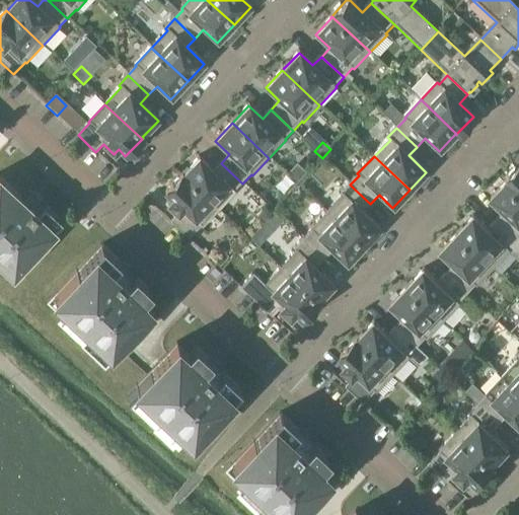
[(242,184),(221,163),(213,171),(199,158),(182,175),(181,174),(181,175),(218,211),(235,193),(234,192),(242,184)]
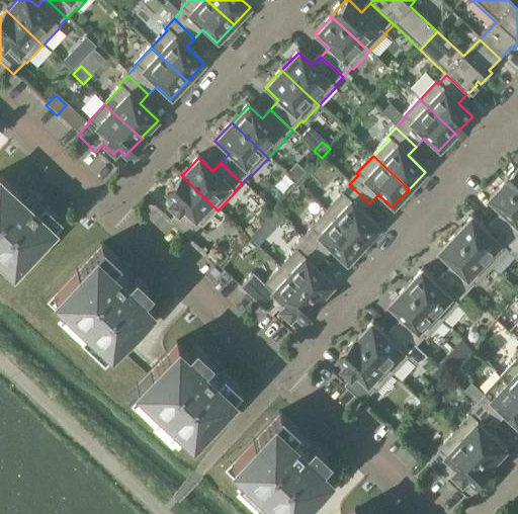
[(295,167),(287,176),(297,185),(306,175),(295,167)]
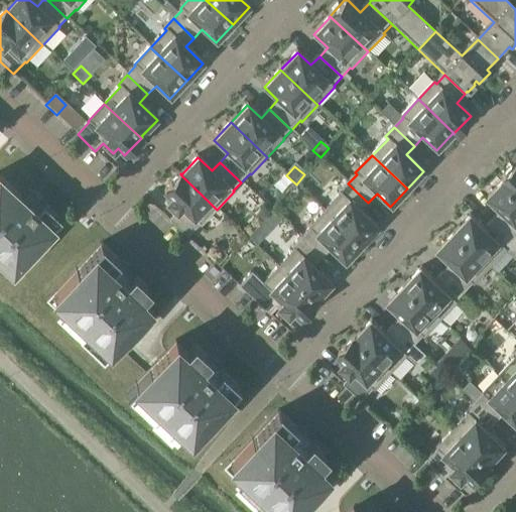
[(507,177),(504,180),(515,192),(515,167),(513,170),(512,169),(505,176),(507,177)]
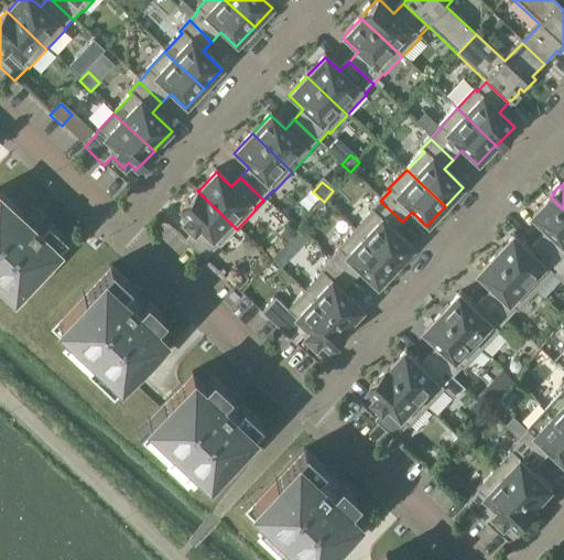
[(237,229),(197,191),(179,211),(186,217),(182,223),(193,234),(185,241),(205,260),(218,247),(219,248),(237,229)]
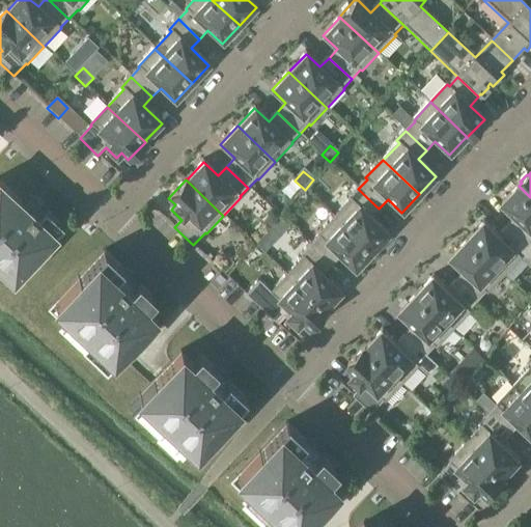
[(0,281),(5,286),(61,225),(45,210),(29,195),(21,203),(12,195),(0,183),(0,281)]
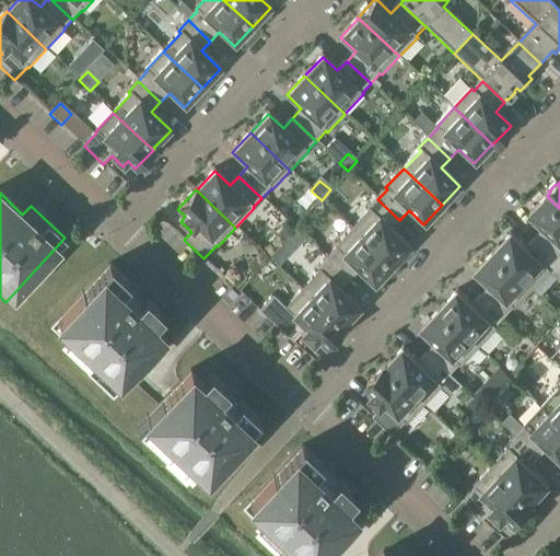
[(545,230),(536,239),(559,262),(559,208),(547,196),(546,197),(547,197),(529,216),(545,230)]
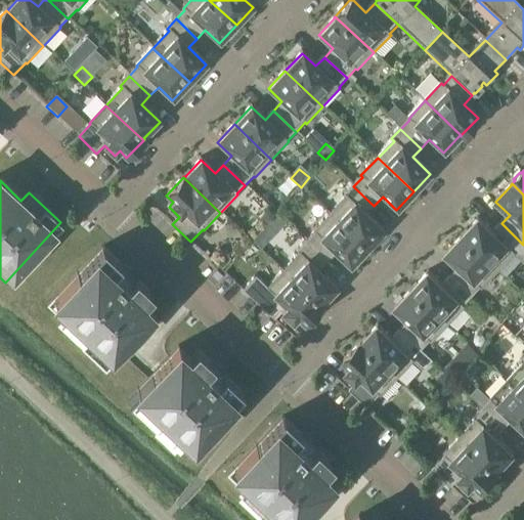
[(374,206),(353,186),(344,196),(346,198),(330,215),(366,249),(384,231),(365,214),(374,206)]
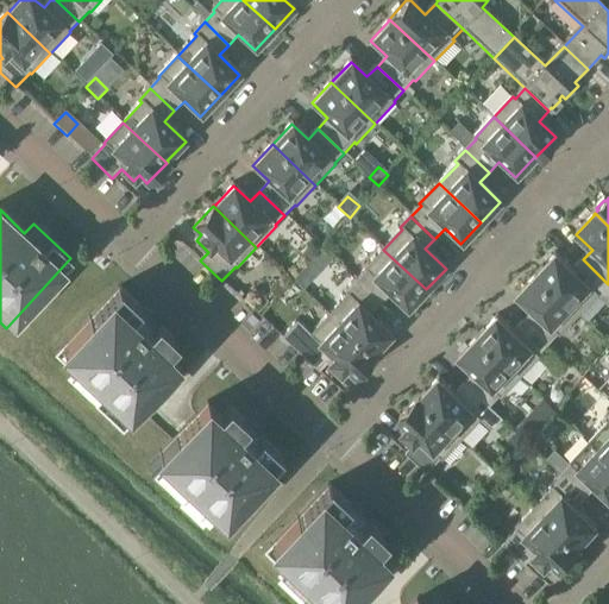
[(321,271),(333,259),(321,249),(311,260),(321,271)]
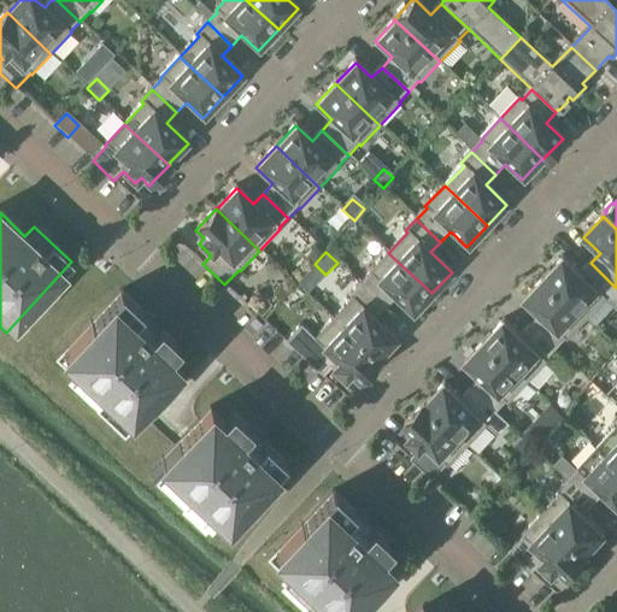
[(360,286),(386,310),(395,299),(412,315),(432,293),(388,253),(369,274),(371,275),(360,286)]
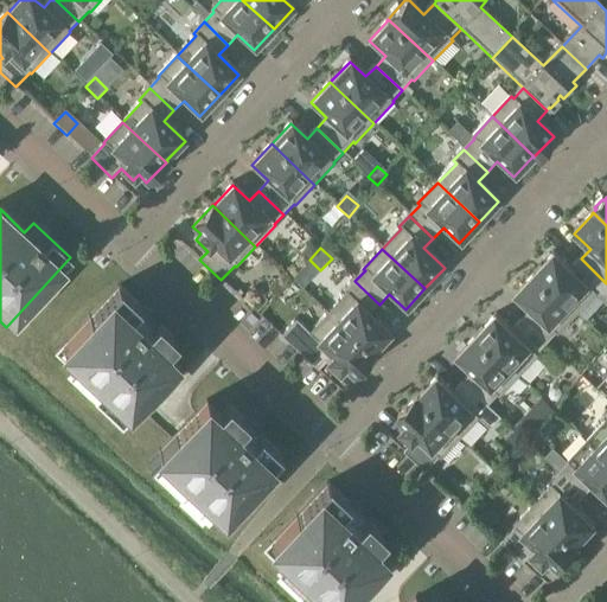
[(535,275),(579,315),(598,296),(606,306),(606,283),(581,258),(572,270),(555,255),(535,275)]
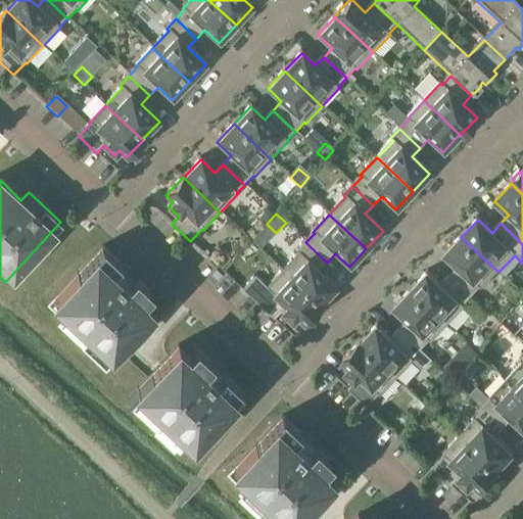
[(449,277),(472,297),(480,289),(481,290),(498,272),(461,237),(444,255),(459,269),(449,277)]
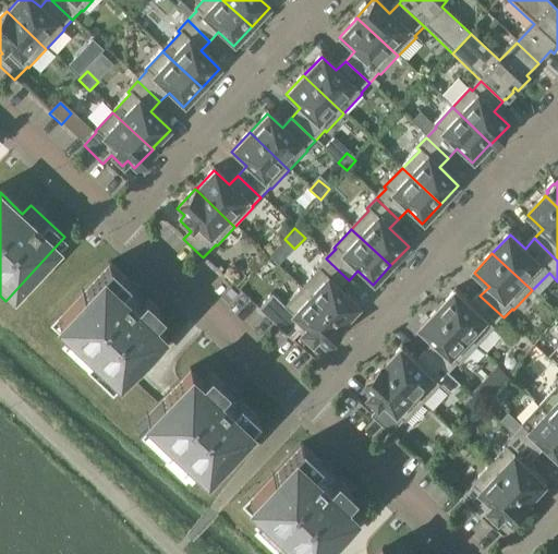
[(349,280),(326,259),(316,269),(318,272),(301,290),(341,327),(342,326),(341,325),(359,308),(340,289),(349,280)]
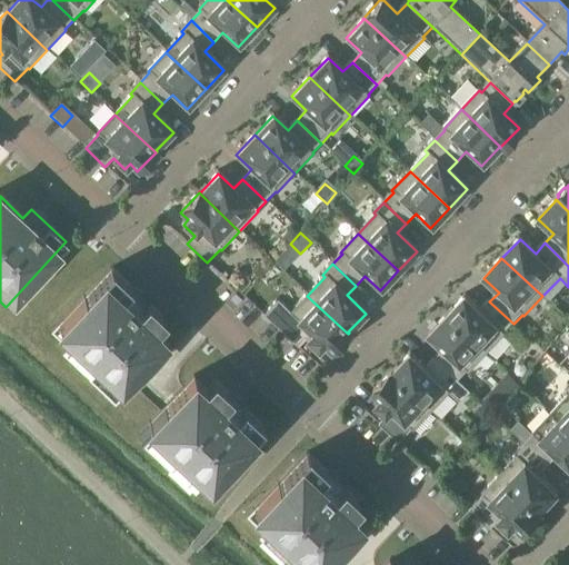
[(112,270),(51,336),(112,393),(123,380),(138,366),(165,337),(153,327),(162,318),(139,296),(112,270)]
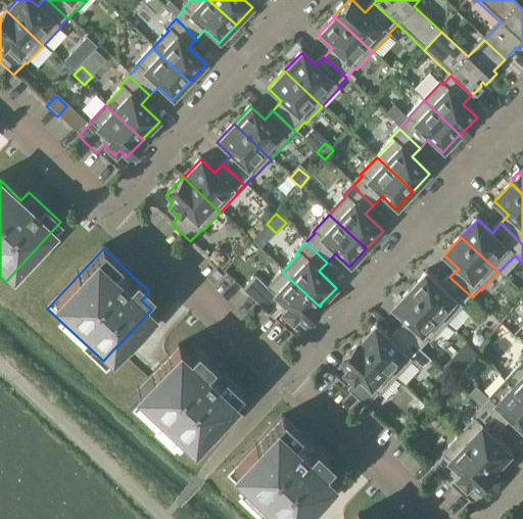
[(320,307),(282,272),(266,289),(258,282),(247,295),(274,321),(280,312),(291,322),(296,318),(303,324),(320,307)]
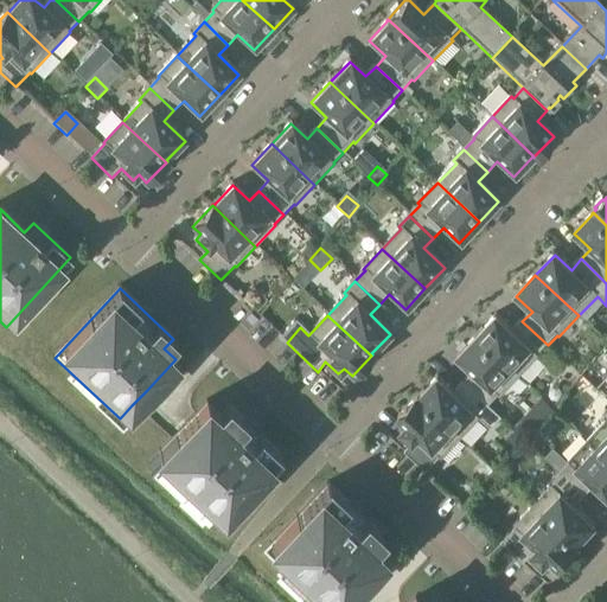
[(548,345),(522,321),(512,332),(496,316),(477,338),(519,378),(540,357),(537,356),(548,345)]
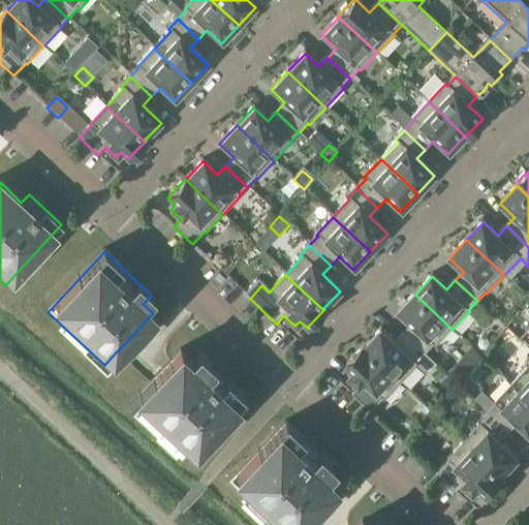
[(404,335),(426,354),(434,346),(436,347),(453,330),(415,295),(398,312),(412,326),(404,335)]
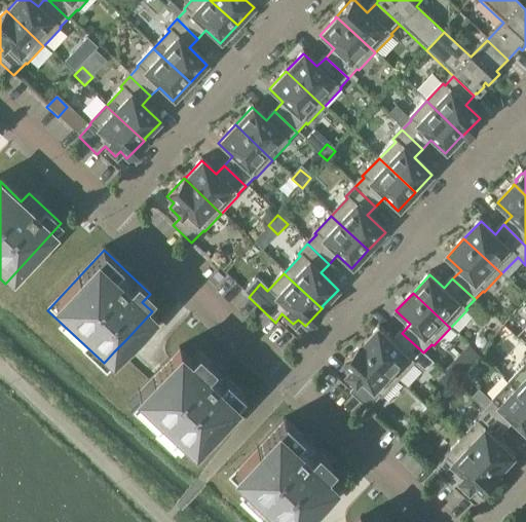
[(423,352),(402,333),(393,341),(379,328),(363,345),(362,345),(399,382),(416,364),(415,362),(423,352)]
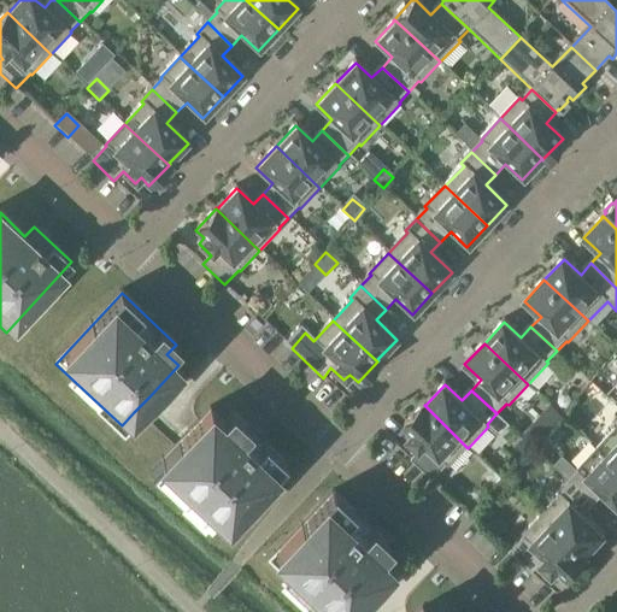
[(468,448),(424,405),(405,427),(413,434),(407,440),(419,452),(411,460),(433,481),(447,466),(448,469),(468,448)]
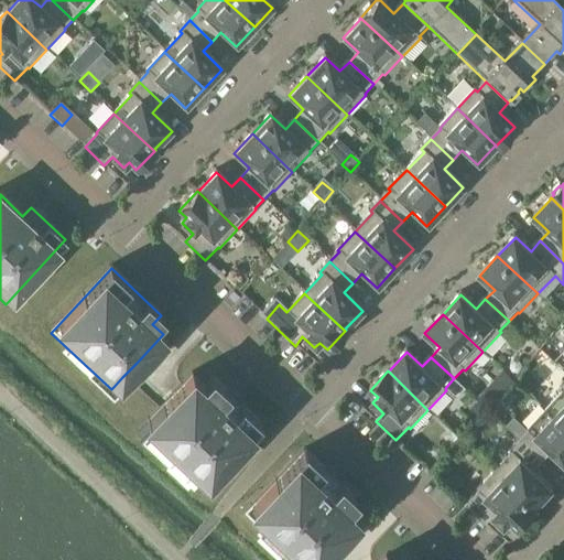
[(139,431),(201,487),(261,423),(210,377),(203,386),(192,375),(171,397),(159,410),(139,431)]
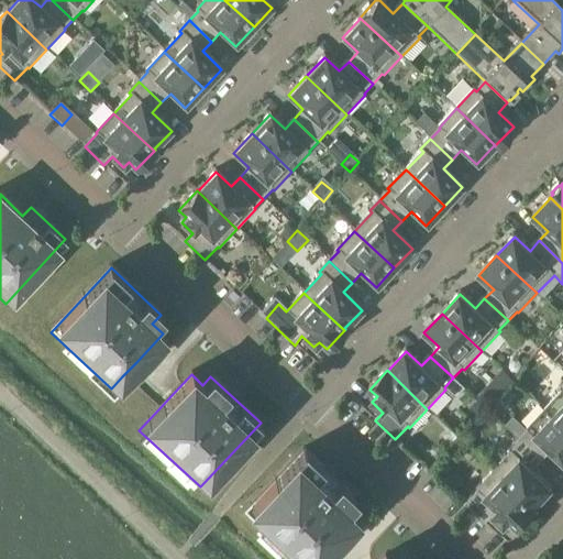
[(511,382),(504,374),(478,399),(487,408),(511,382)]
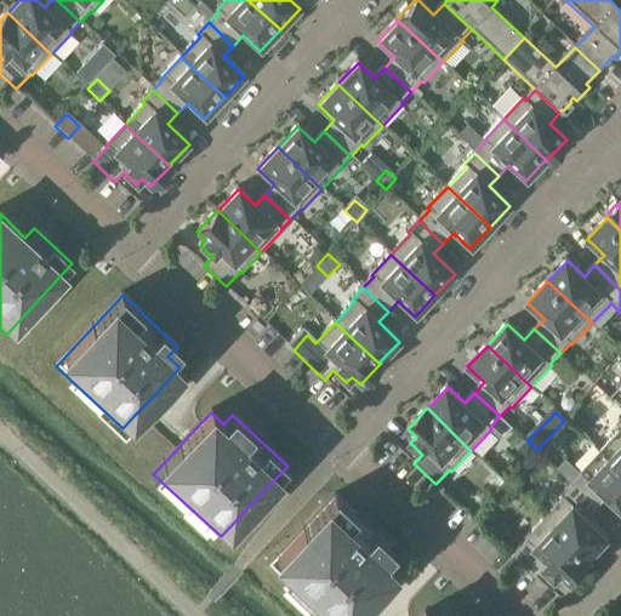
[(620,423),(616,429),(620,432),(600,451),(620,471),(620,423)]
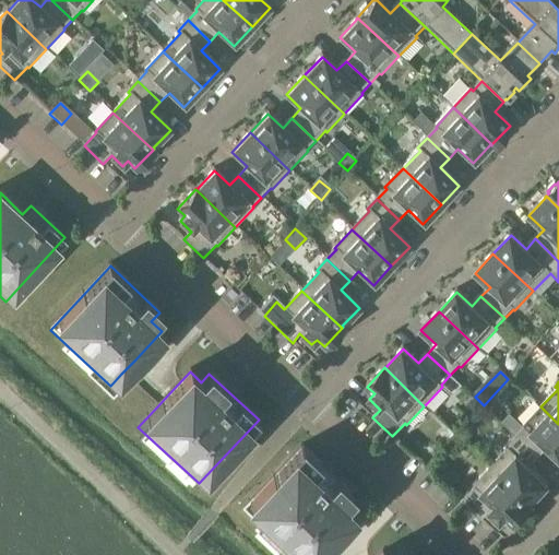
[(515,437),(538,459),(547,449),(558,460),(558,424),(540,406),(523,426),(524,427),(515,437)]
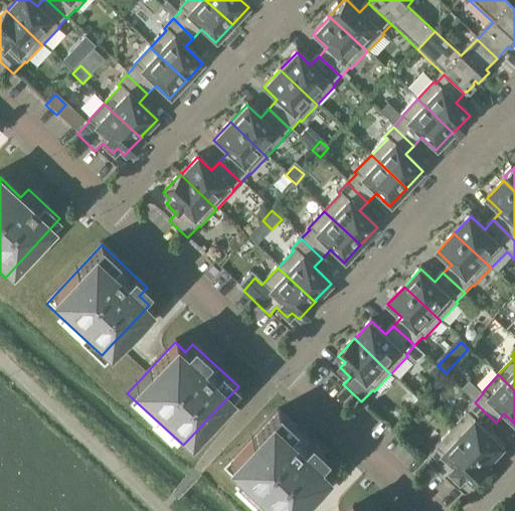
[(496,422),(475,402),(466,412),(468,414),(452,432),(489,466),(490,465),(489,465),(505,448),(488,431),(496,422)]
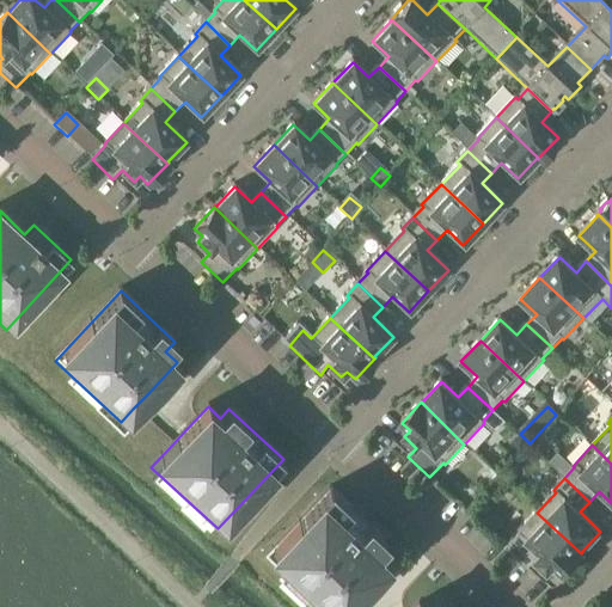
[(331,489),(265,559),(317,606),(346,606),(357,593),(387,560),(375,550),(385,540),(331,489)]
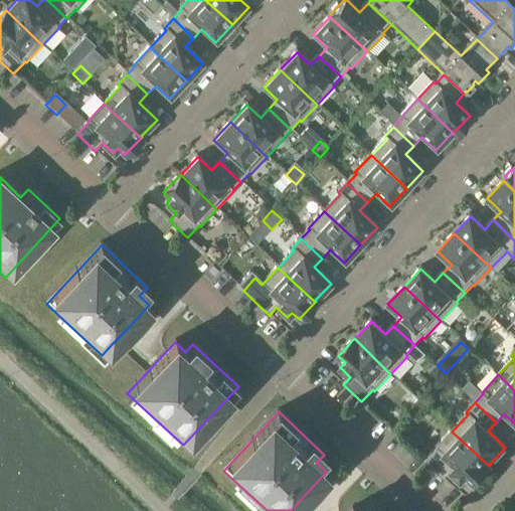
[(489,466),(452,432),(436,449),(437,450),(425,463),(444,480),(451,472),(462,482),(466,477),(473,483),(489,466)]
